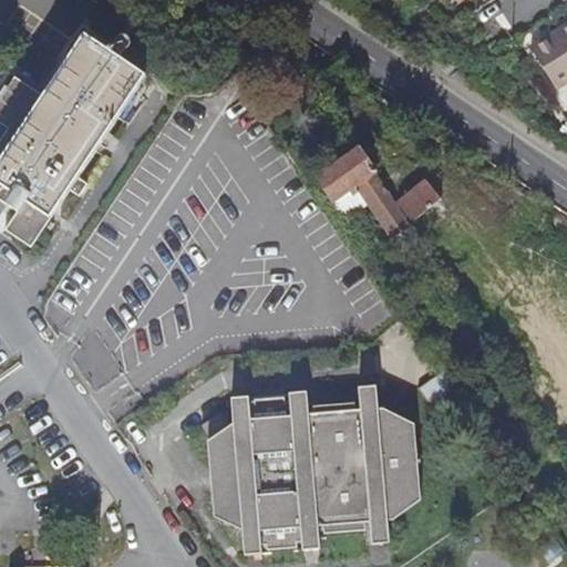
[(566,24),(545,39),(547,42),(533,51),(555,88),(566,80),(566,24)]
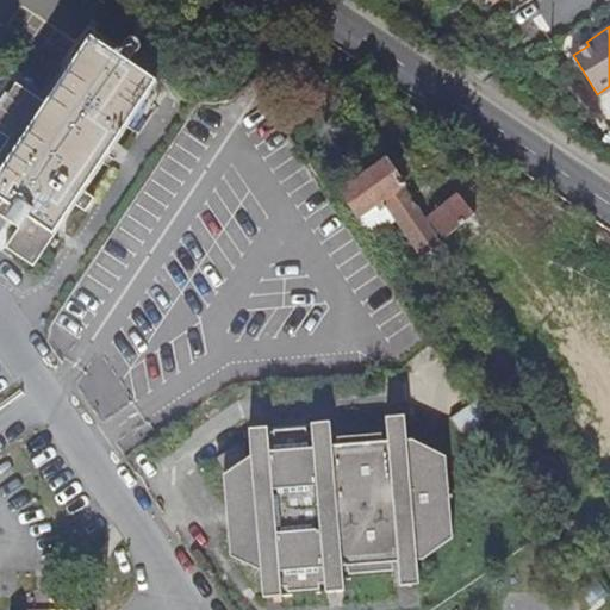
[(193,44),(195,42),(188,38),(182,49),(200,61),(205,51),(193,44)]
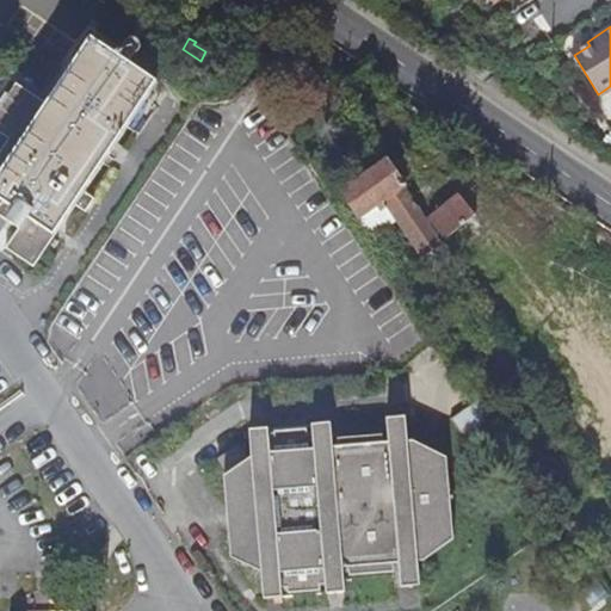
[(75,205),(85,192),(158,84),(92,39),(47,106),(17,85),(0,109),(0,134),(8,140),(0,153),(0,201),(2,203),(0,207),(0,216),(2,217),(19,229),(6,248),(35,267),(75,205)]
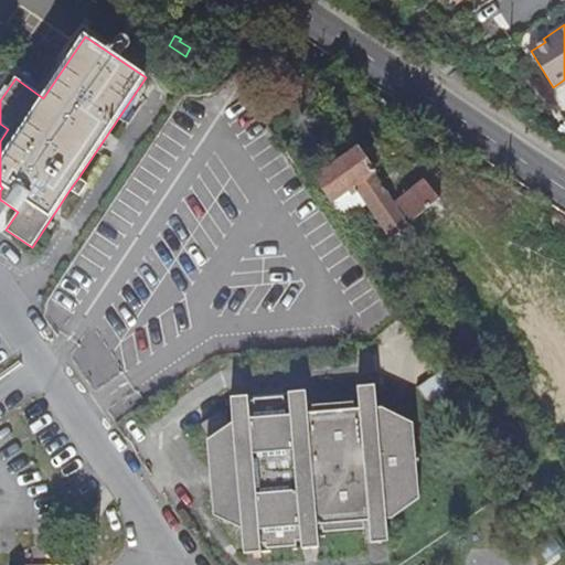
[(545,42),(543,39),(529,48),(531,51),(545,42)]
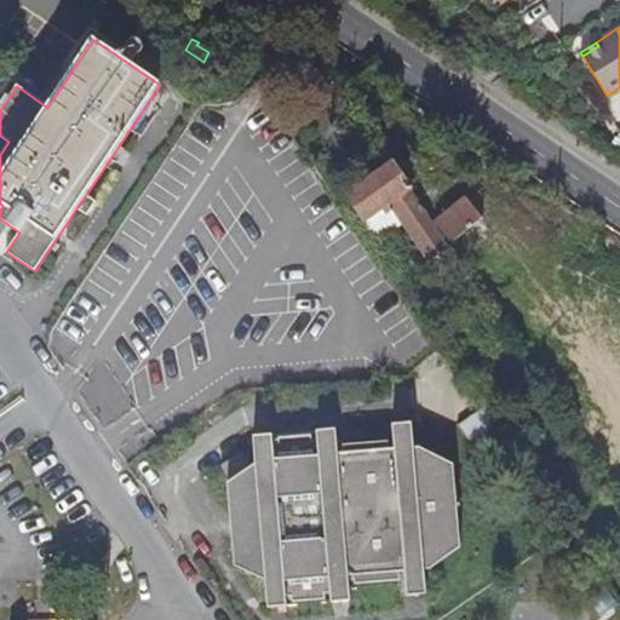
[(345,196),(362,222),(389,204),(408,231),(402,236),(409,246),(415,242),(428,259),(448,246),(403,179),(392,164),(345,196)]
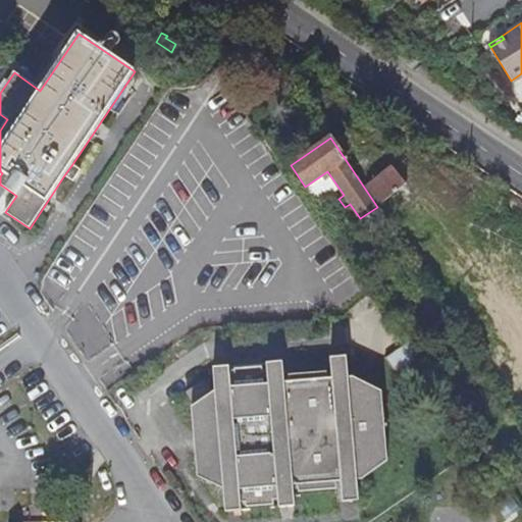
[(82,170),(72,164),(64,175),(73,183),(82,170)]
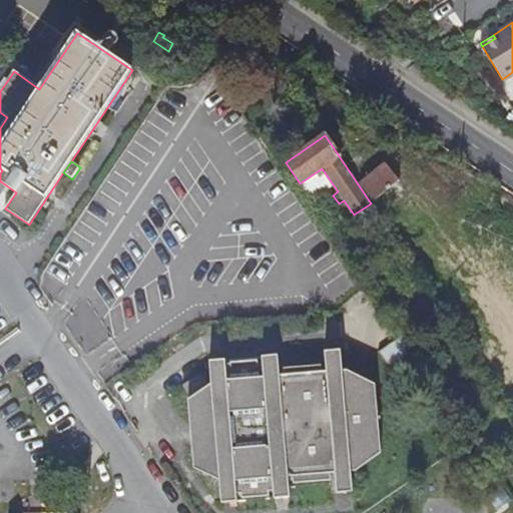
[(360,184),(374,201),(400,181),(386,163),(360,184)]
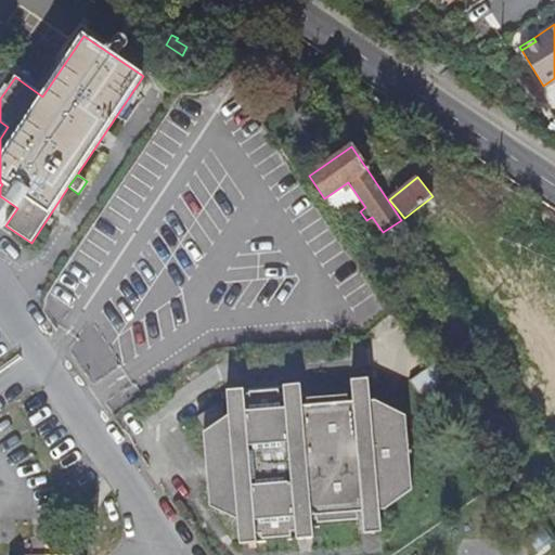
[(421,249),(408,230),(397,237),(410,257),(421,249)]
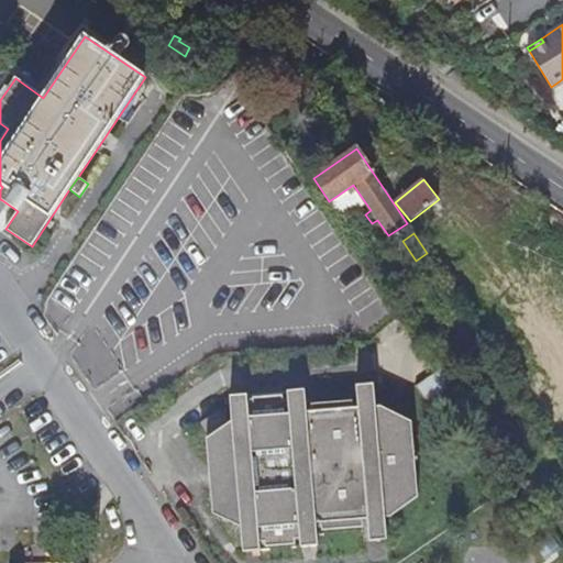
[(441,370),(416,387),(433,412),(459,396),(441,370)]
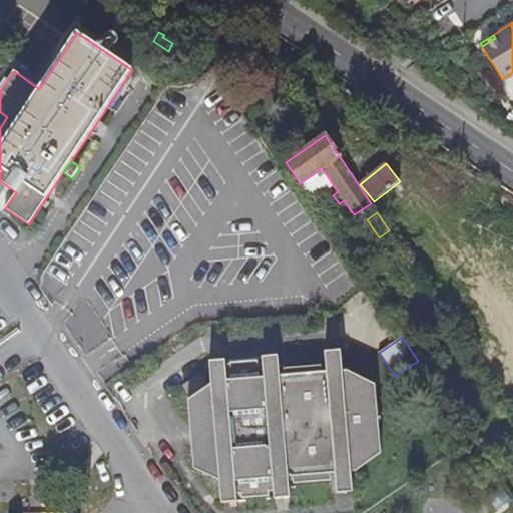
[(343,369),(342,351),(209,361),(211,380),(217,379),(218,386),(205,395),(206,398),(197,399),(203,467),(211,467),(212,470),(227,477),(227,485),(220,486),(222,502),(292,497),(291,488),(337,484),(338,493),(355,492),(353,472),(356,472),(382,453),(376,384),(348,369),(343,369)]
